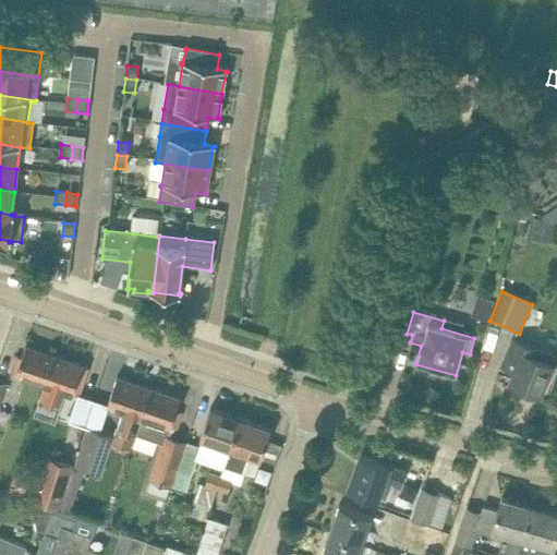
[(512,340),(510,347),(501,368),(513,372),(509,383),(539,396),(552,365),(536,359),(540,352),(512,340)]
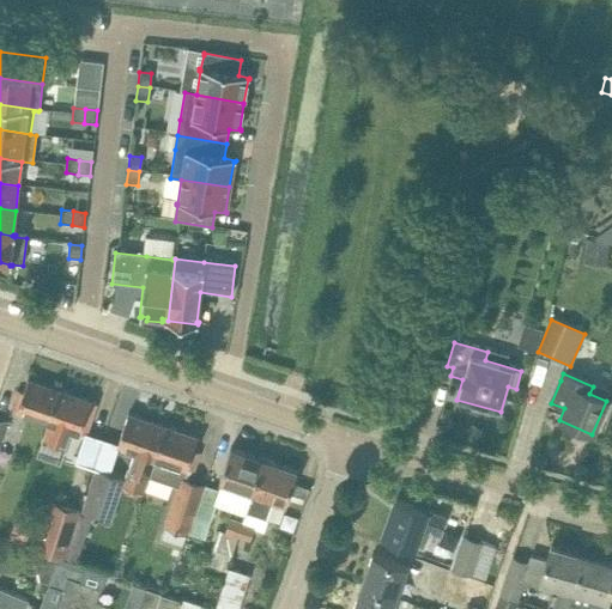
[(42,442),(43,443),(60,393),(28,382),(23,395),(17,393),(11,410),(48,424),(42,442)]
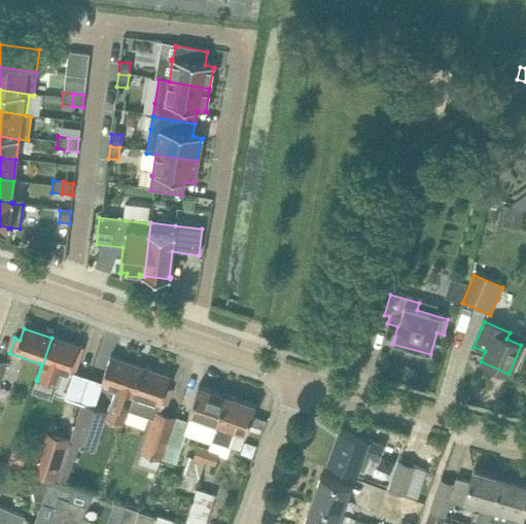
[(51,338),(37,381),(57,386),(62,372),(73,376),(79,360),(74,358),(78,347),(51,338)]
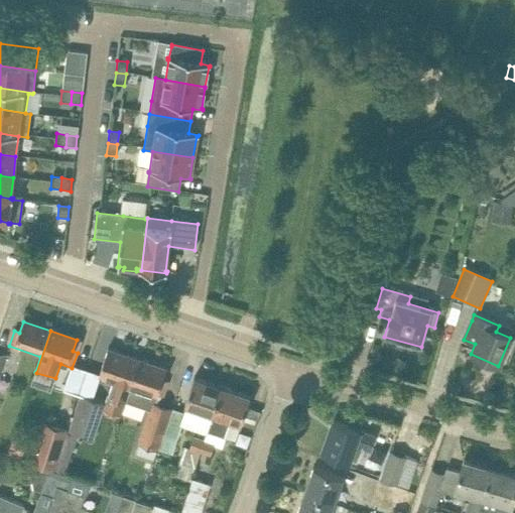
[(101,369),(98,376),(113,381),(107,398),(104,406),(103,412),(105,417),(114,420),(121,416),(125,404),(131,388),(140,361),(107,350),(101,369)]
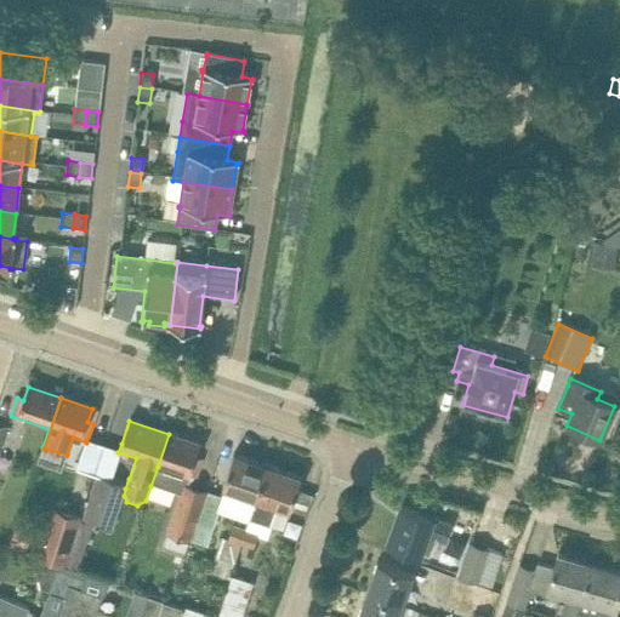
[(169,434),(158,467),(194,479),(202,461),(195,458),(200,445),(169,434)]
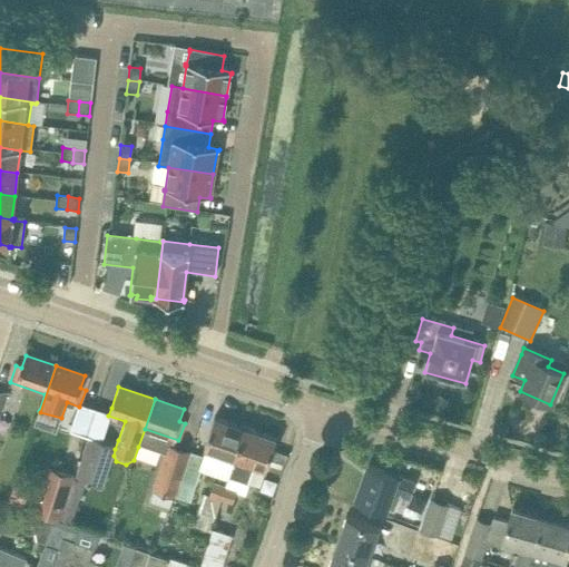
[(204,450),(235,460),(246,429),(241,427),(241,429),(214,420),(204,450)]
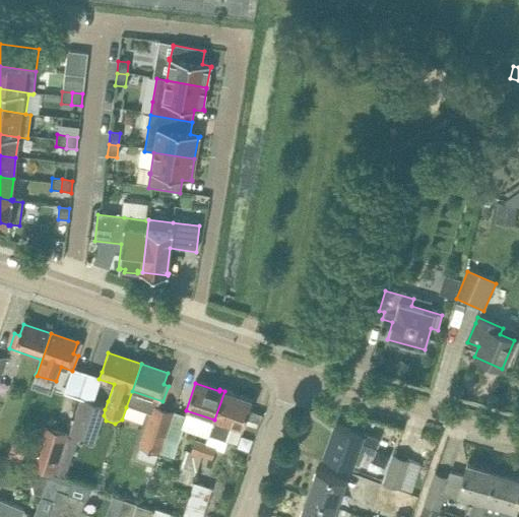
[(224,391),(214,419),(209,437),(225,442),(231,426),(243,430),(252,402),(228,394),(228,392),(224,391)]
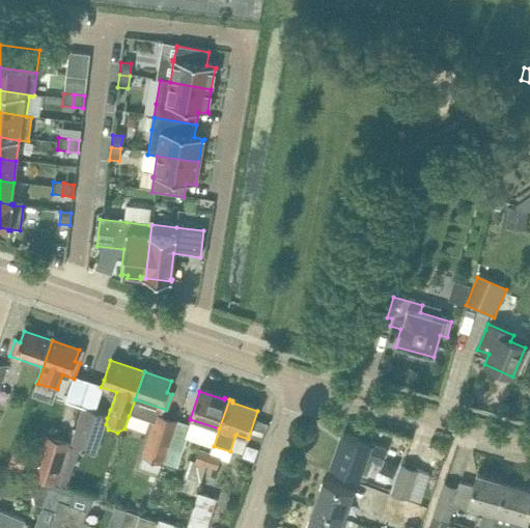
[(71,445),(56,488),(65,491),(79,451),(95,456),(106,424),(107,418),(82,409),(71,445)]
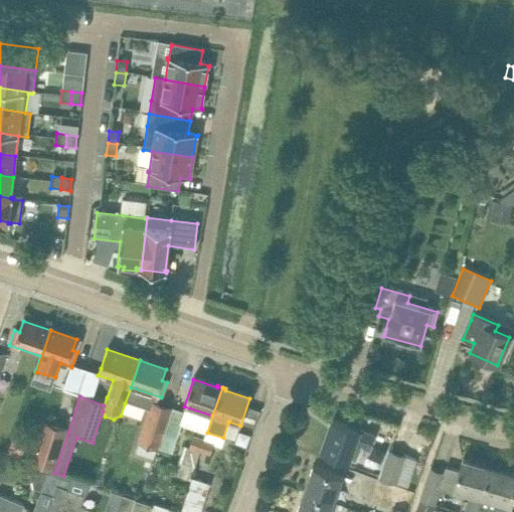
[(135,456),(152,462),(170,409),(151,403),(136,445),(138,446),(135,456)]
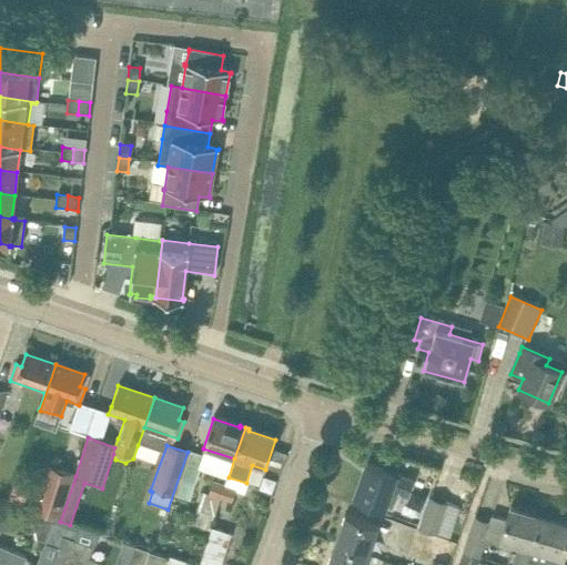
[(182,475),(175,497),(188,502),(195,480),(203,457),(190,453),(182,475)]
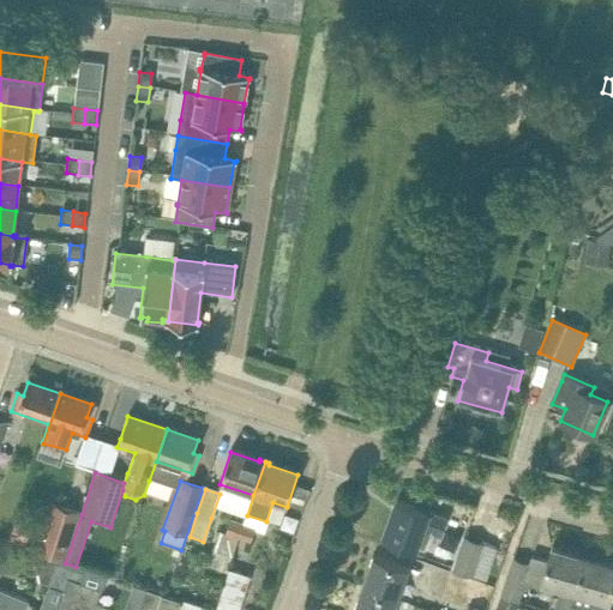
[(59,561),(65,563),(82,514),(49,503),(32,553),(59,561)]
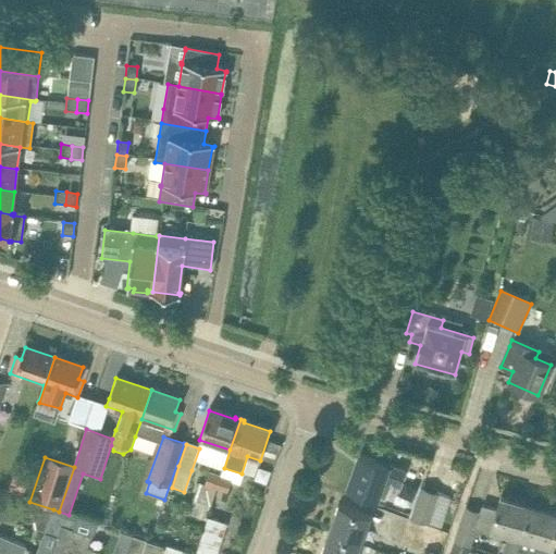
[(348,490),(384,502),(390,487),(398,490),(404,472),(359,457),(348,490)]
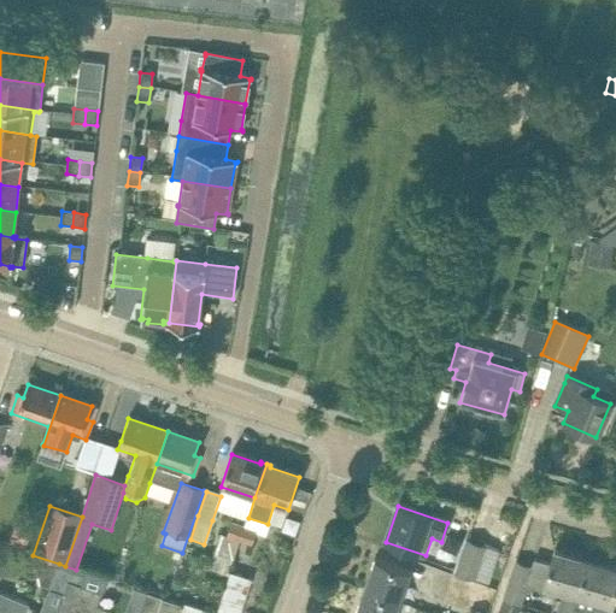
[(226,540),(239,544),(244,529),(232,524),(226,540)]
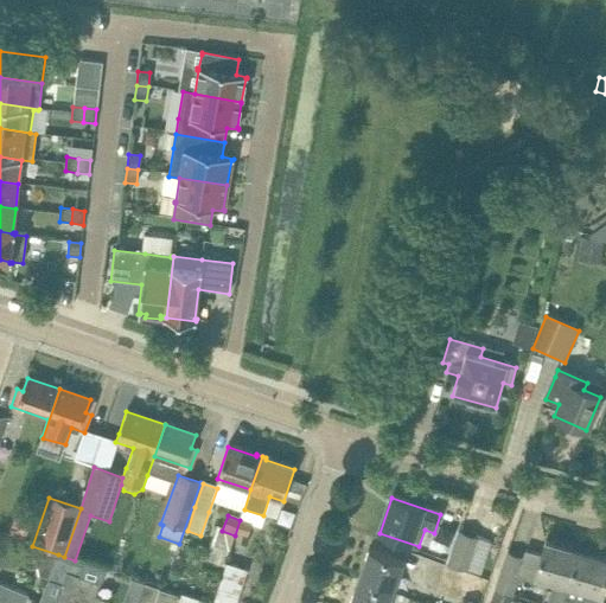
[(16,517),(11,530),(25,536),(30,523),(16,517)]
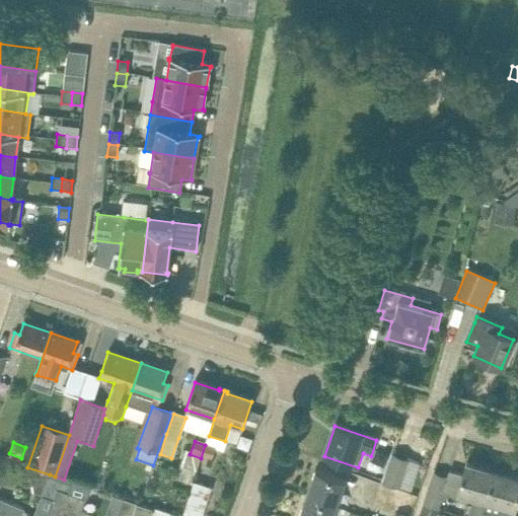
[(205,445),(201,458),(210,461),(215,448),(205,445)]
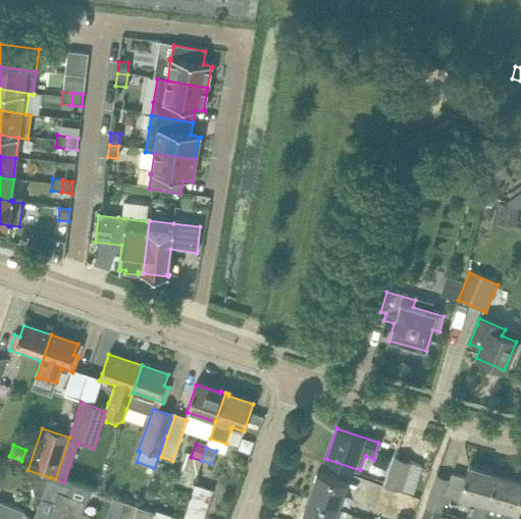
[(373,483),(400,492),(409,466),(394,461),(388,476),(376,472),(373,483)]
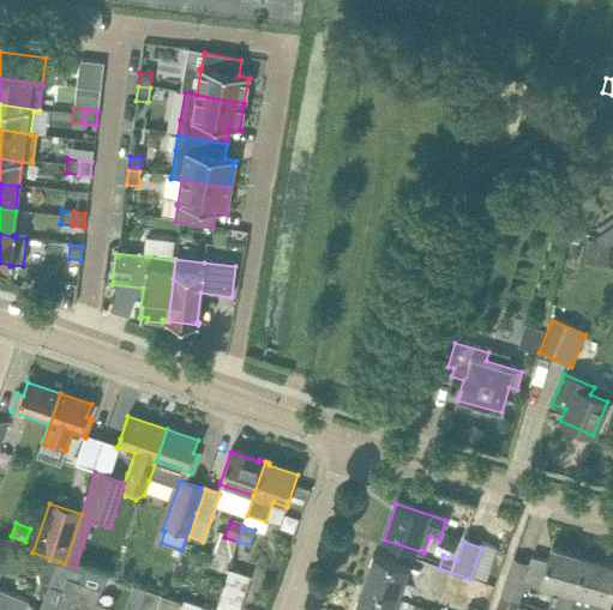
[(575,593),(584,559),(551,549),(547,563),(530,559),(528,567),(514,561),(499,599),(518,604),(524,583),(540,587),(541,584),(575,593)]
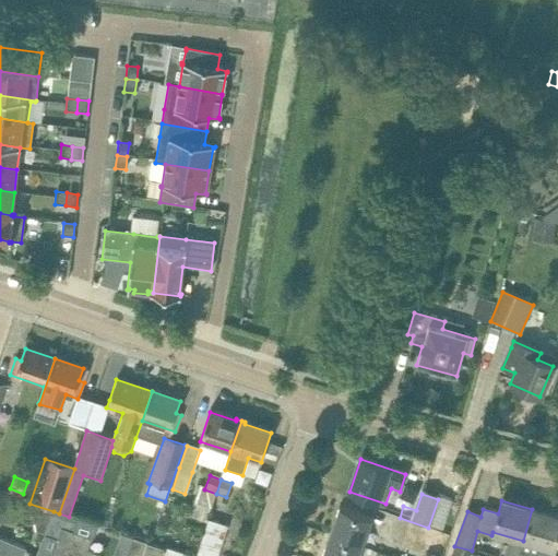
[(339,507),(329,536),(361,547),(371,519),(339,507)]
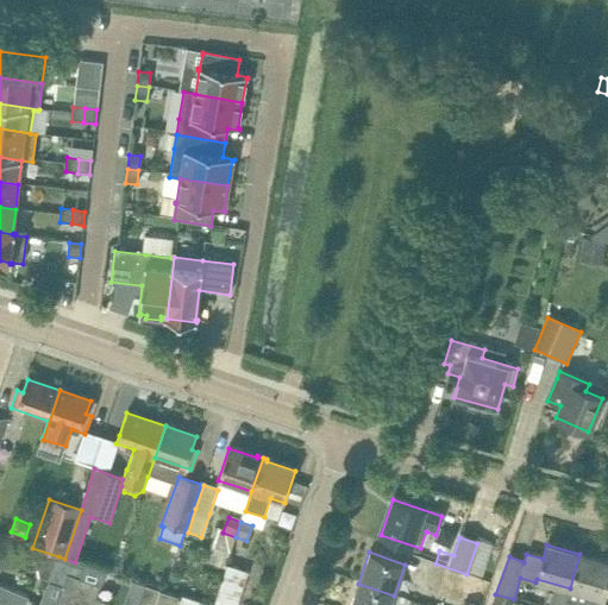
[(607,581),(607,561),(580,554),(570,588),(603,598),(607,581)]
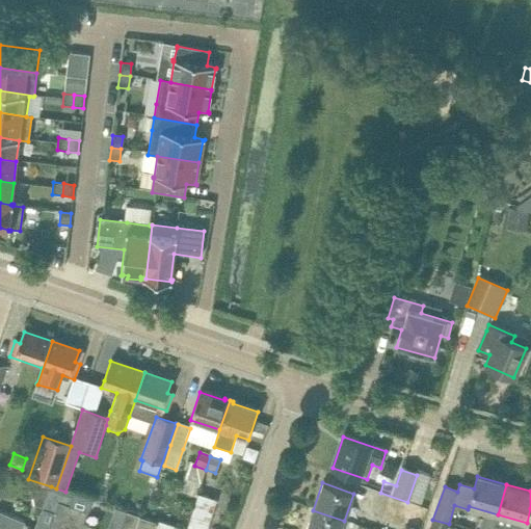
[(87,512),(69,506),(73,494),(65,492),(56,488),(51,486),(42,509),(54,513),(48,528),(81,528),(83,523),(87,512)]
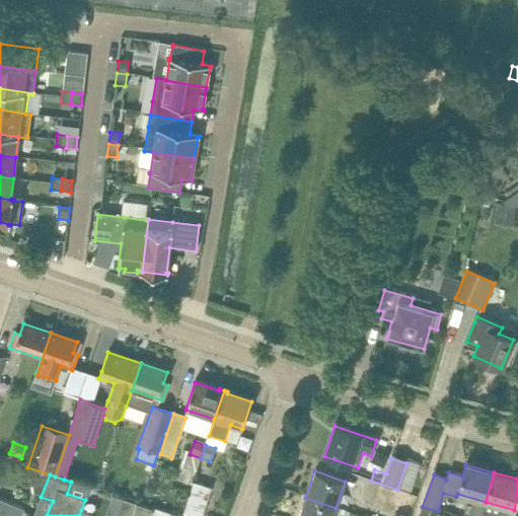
[(201,515),(210,489),(194,484),(183,515),(201,515)]
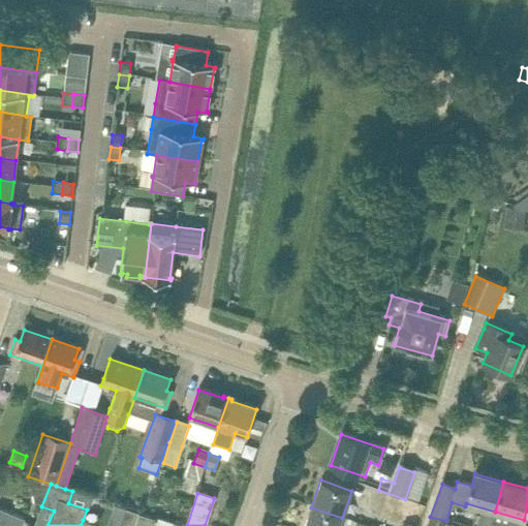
[(421,525),(427,507),(406,501),(399,525),(421,525)]
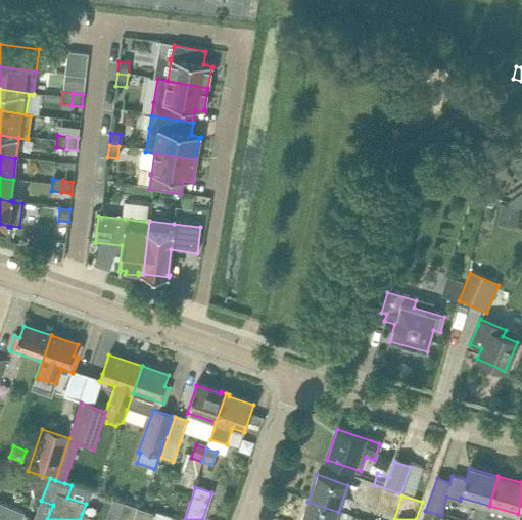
[(112,502),(110,508),(122,512),(125,506),(112,502)]
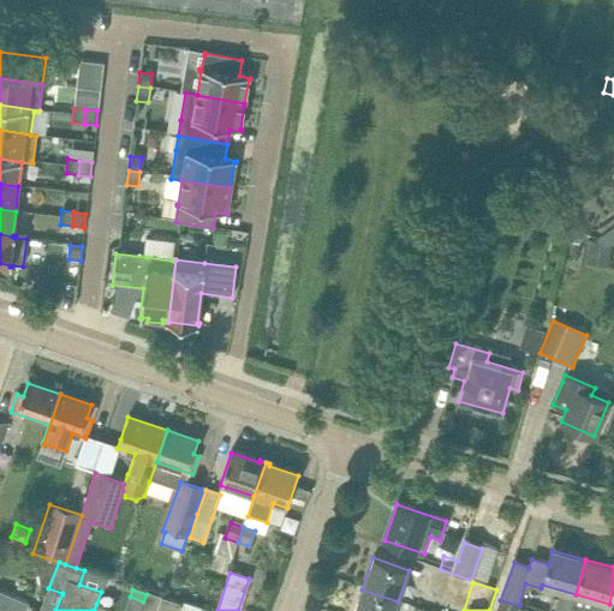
[(394,610),(398,601),(362,589),(353,610),(394,610)]
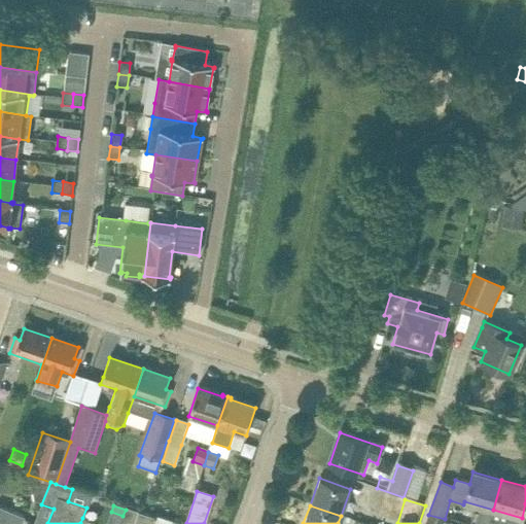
[(22,523),(24,519),(0,508),(0,523),(22,523)]
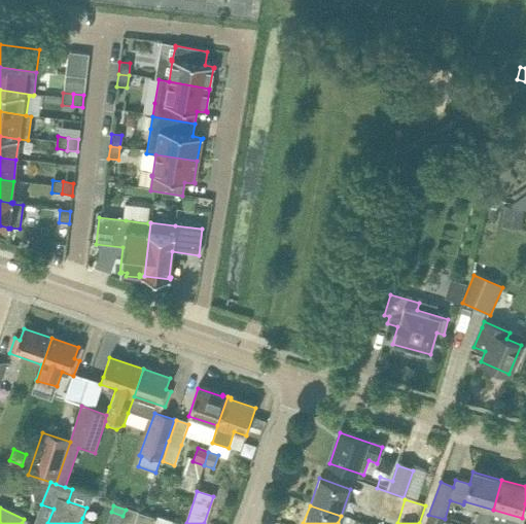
[(153,523),(155,519),(126,510),(123,516),(119,523),(153,523)]
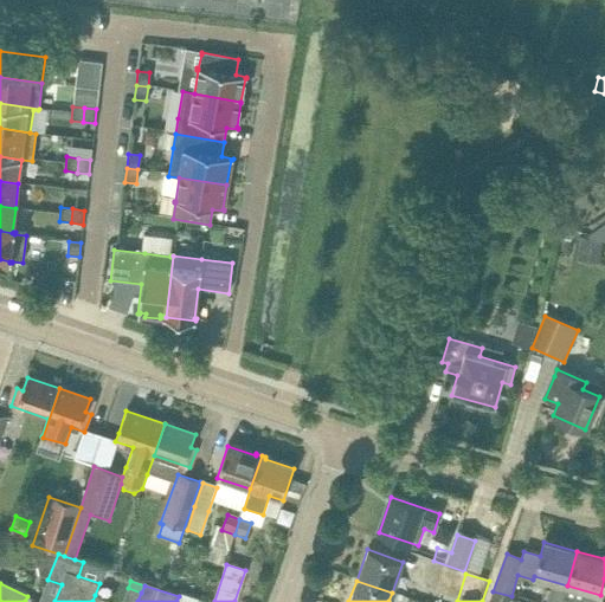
[(509,601),(512,597),(493,591),(489,601),(509,601)]
